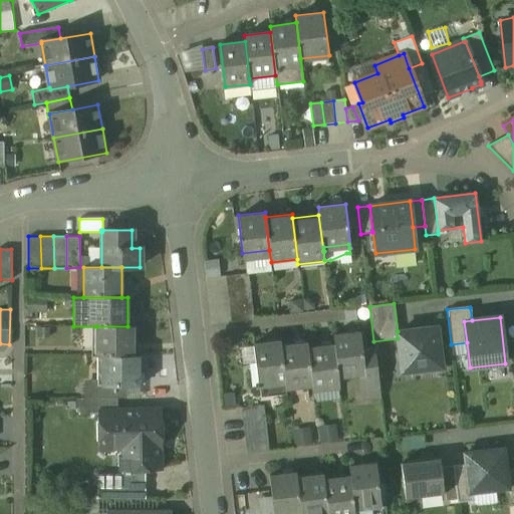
[(127,326),(96,326),(97,356),(101,356),(135,356),(134,326),(127,326)]
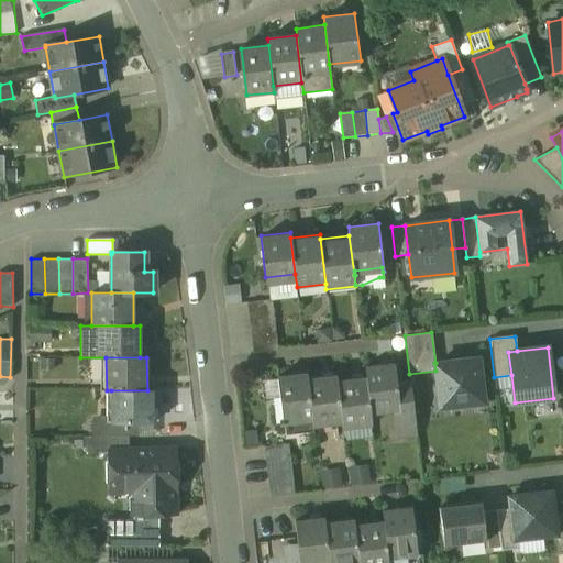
[(435,363),(434,363),(435,371),(440,411),(484,406),(478,359),(435,363)]
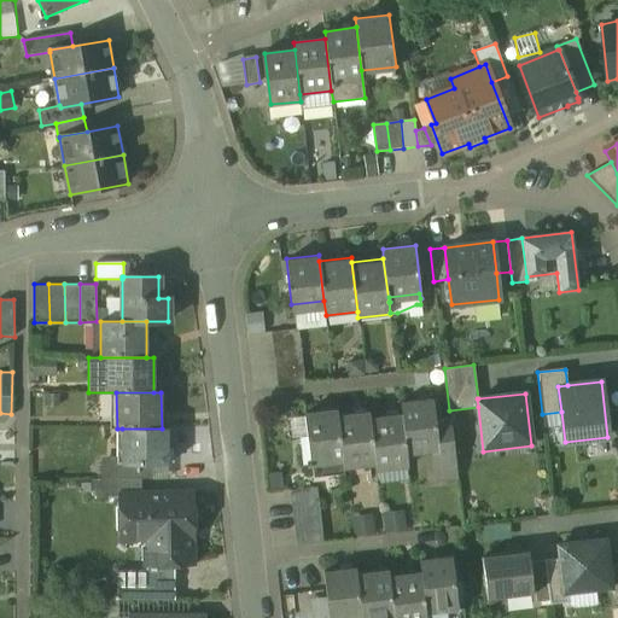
[(432,398),(400,402),(401,413),(407,455),(431,453),(431,447),(438,447),(435,419),(432,398)]
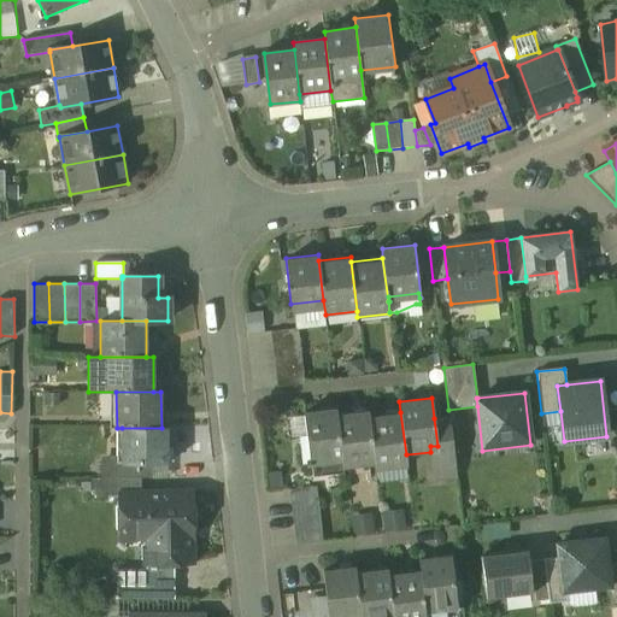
[(335,407),(303,411),(305,433),(309,459),(341,454),(336,415),(335,407)]
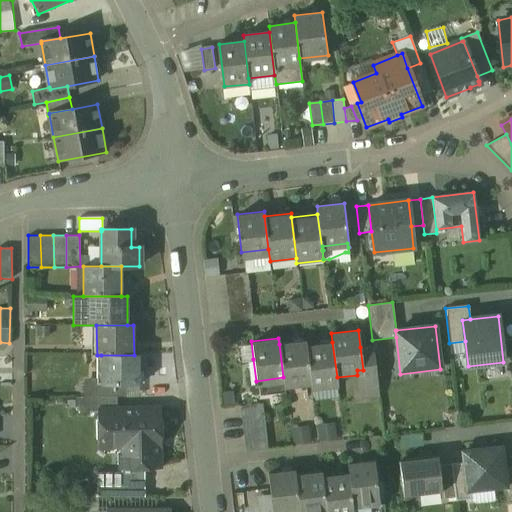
[(305,341),(279,344),(283,377),(285,388),(311,385),(306,345),(305,341)]
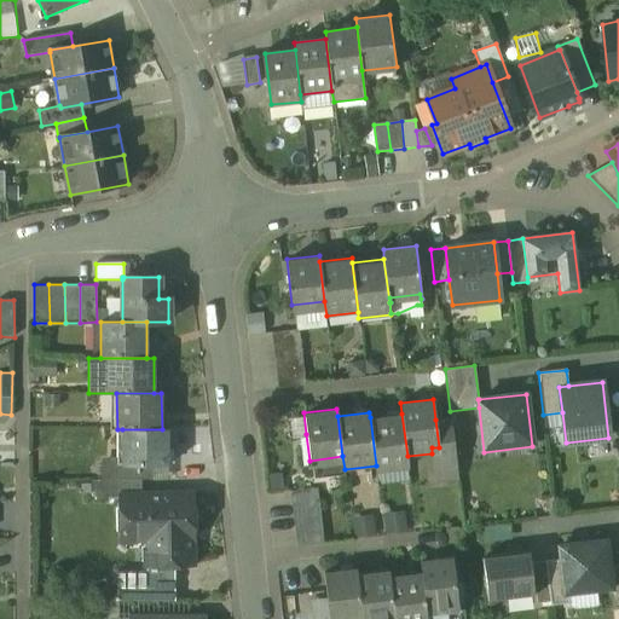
[(401,414),(370,417),(376,466),(377,472),(409,468),(408,456),(401,414)]
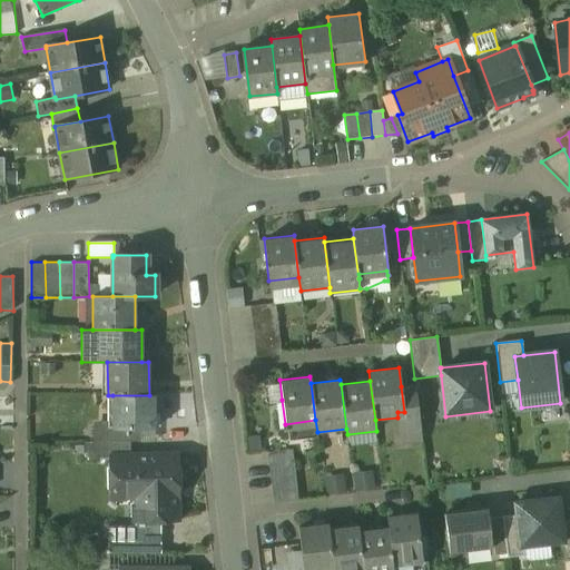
[(415,385),(401,386),(404,412),(397,412),(397,418),(401,440),(420,438),(420,442),(422,442),(415,385)]
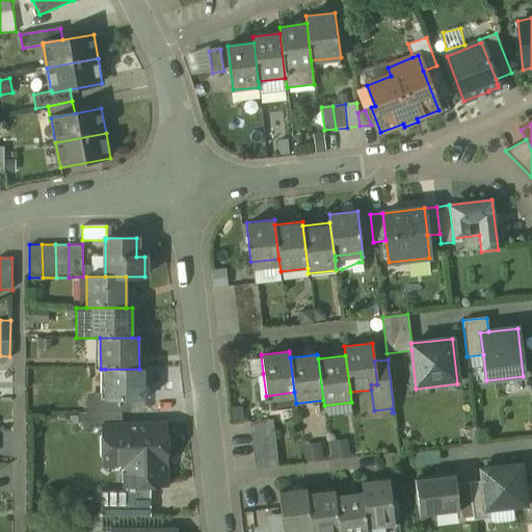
[(139,369),(105,369),(105,398),(131,397),(145,397),(145,369),(139,369)]
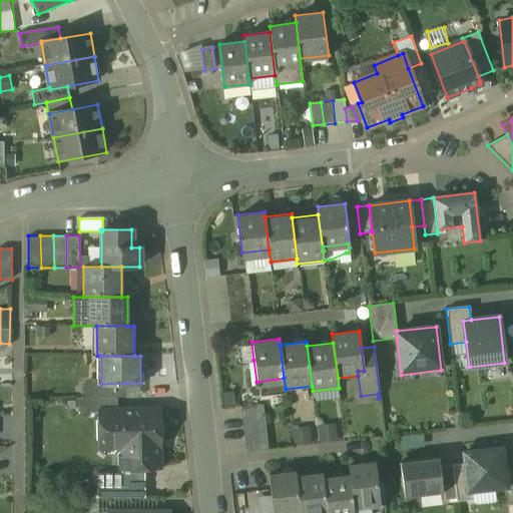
[(253,360),(247,361),(250,385),(257,384),(259,395),(286,392),(286,389),(284,378),(257,382),(253,360)]
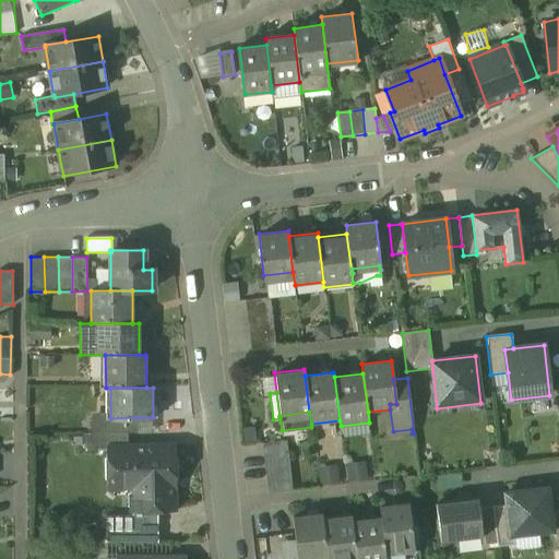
[(110,418),(90,418),(91,433),(138,433),(138,417),(110,418)]
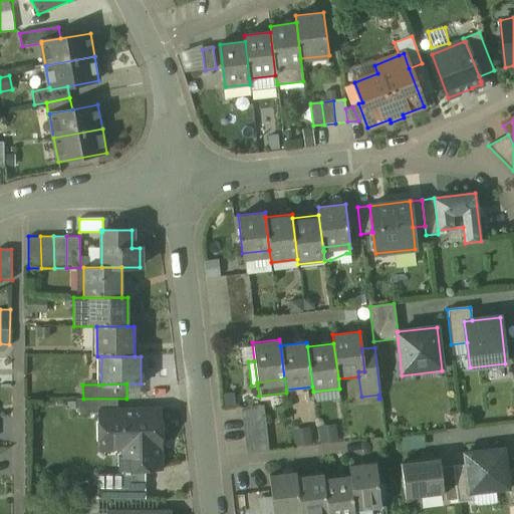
[(263,405),(239,408),(241,420),(264,417),(263,405)]
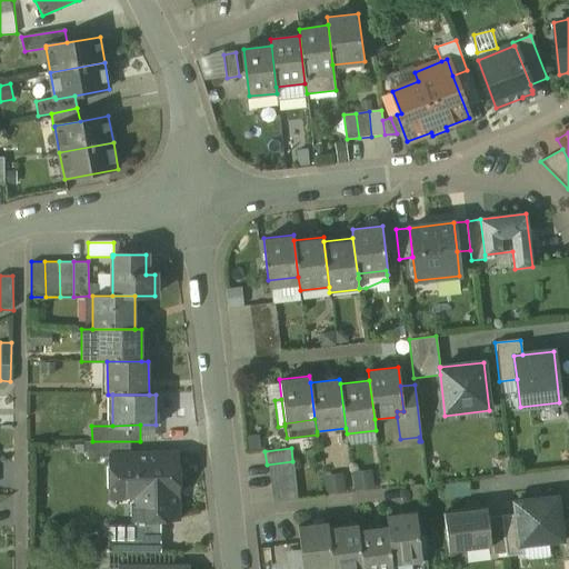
[(176,456),(113,457),(115,487),(135,487),(136,520),(160,519),(171,519),(177,519),(176,456)]
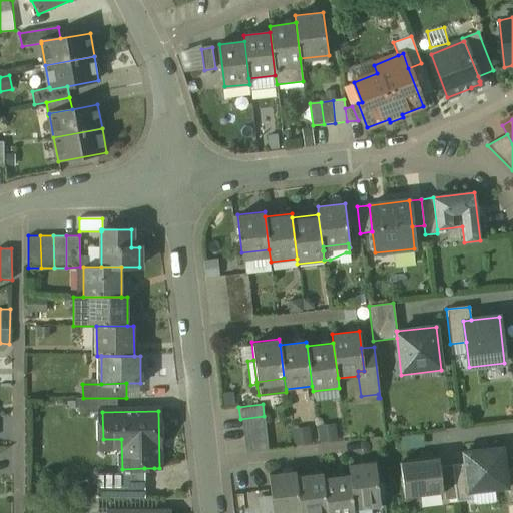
[(264,416),(240,419),(241,431),(266,428),(264,416)]
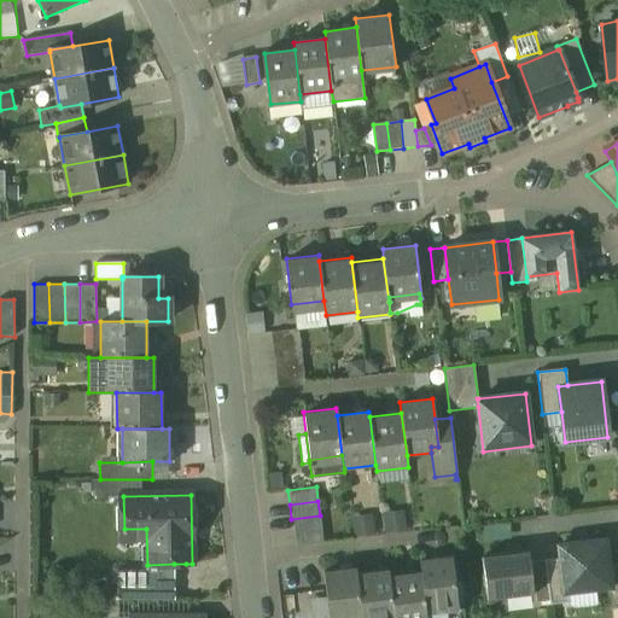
[(373,512),(355,517),(359,534),(378,530),(373,512)]
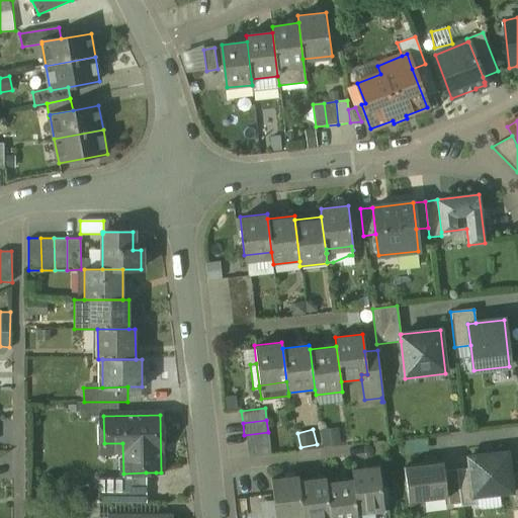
[(268,432),(244,435),(245,446),(269,443),(268,432)]
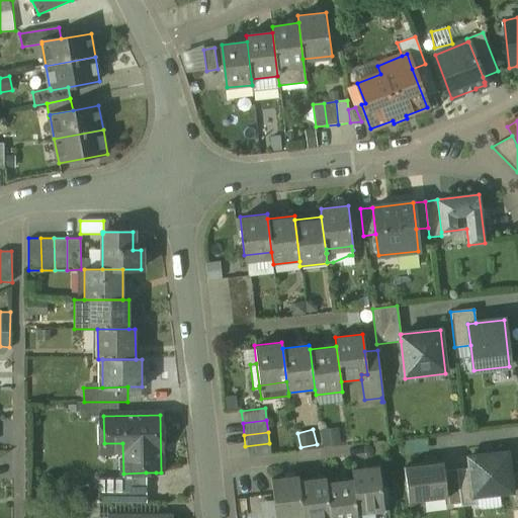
[(269,443),(245,446),(246,457),(270,455),(269,443)]
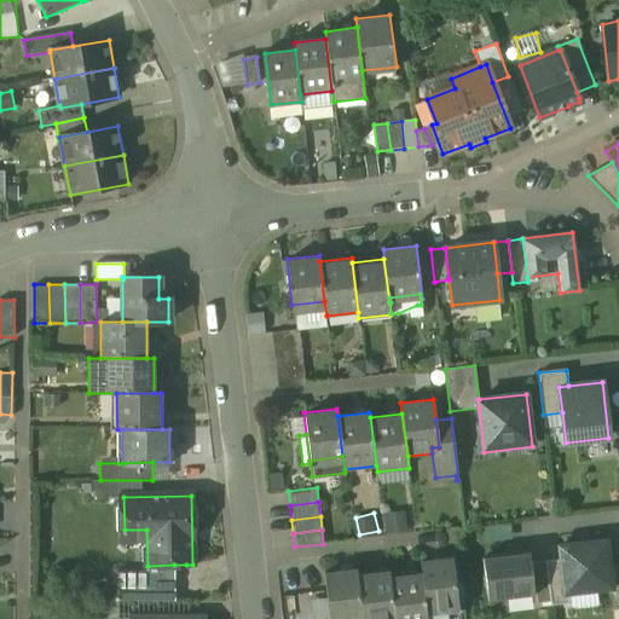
[(606,539),(559,545),(560,560),(563,594),(568,594),(612,588),(609,566),(606,539)]
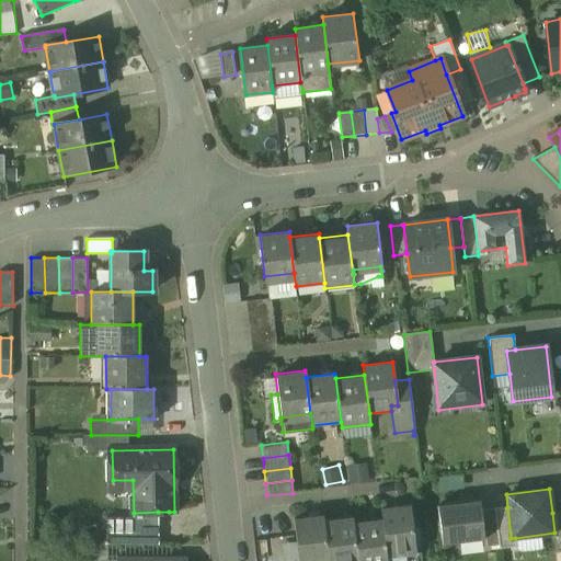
[(480,500),(436,505),(442,544),(483,539),(484,539),(481,511),(480,500)]
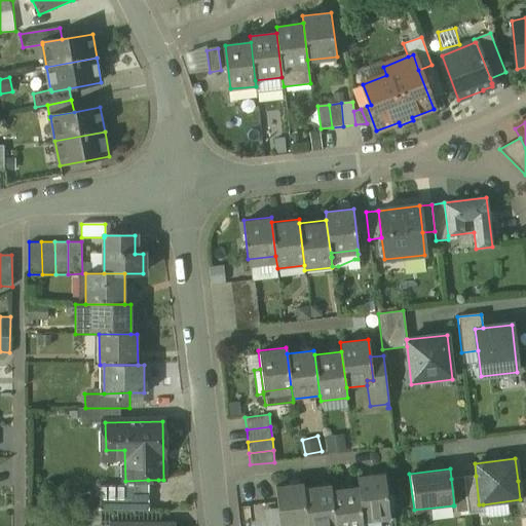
[(382,475),(357,478),(358,488),(362,518),(387,515),(382,475)]
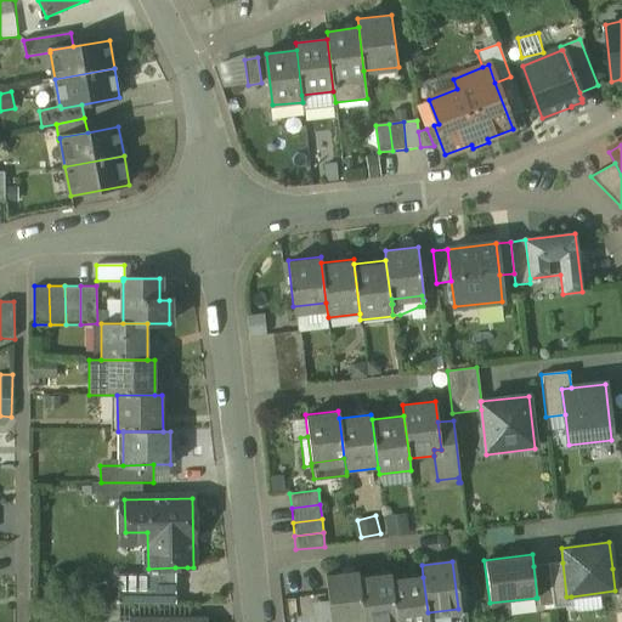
[(563,563),(548,564),(553,604),(553,609),(572,606),(571,597),(566,597),(563,563)]
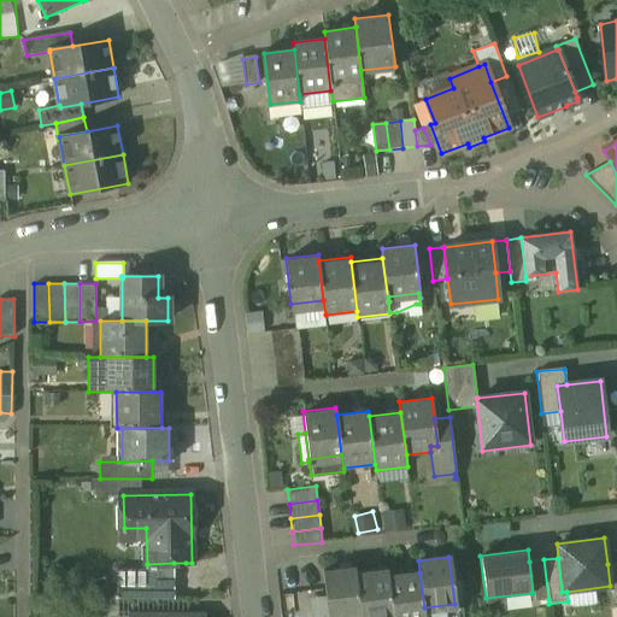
[(548,599),(544,559),(529,562),(533,593),(532,593),(533,601),(548,599)]
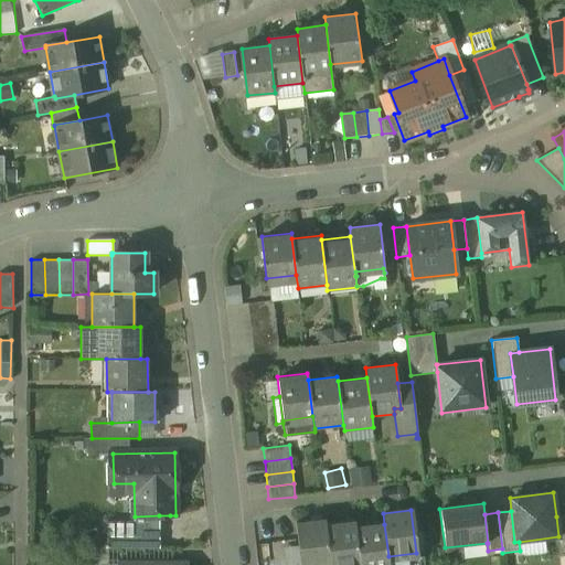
[(135,522),(107,522),(108,547),(160,548),(159,515),(135,516),(135,522)]
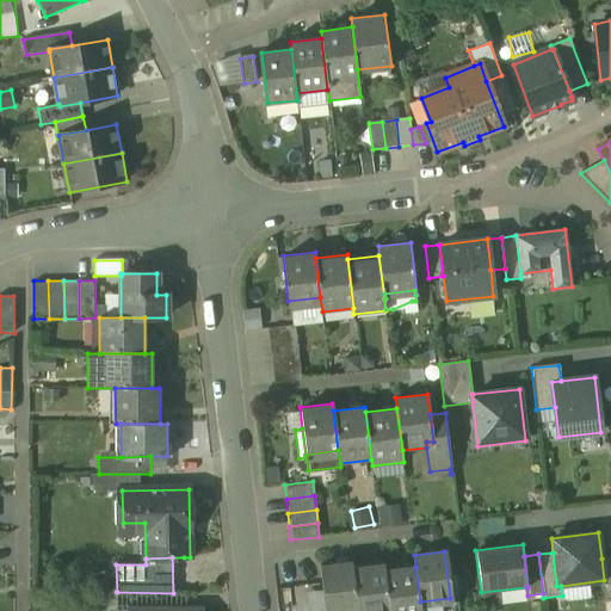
[(352,561),(319,566),(323,610),(357,610),(352,567),(352,561)]
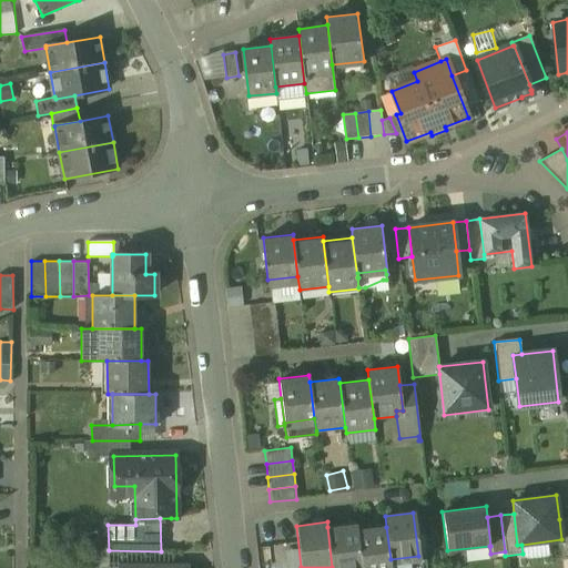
[(356,524),(327,527),(332,567),(362,567),(357,530),(356,524)]
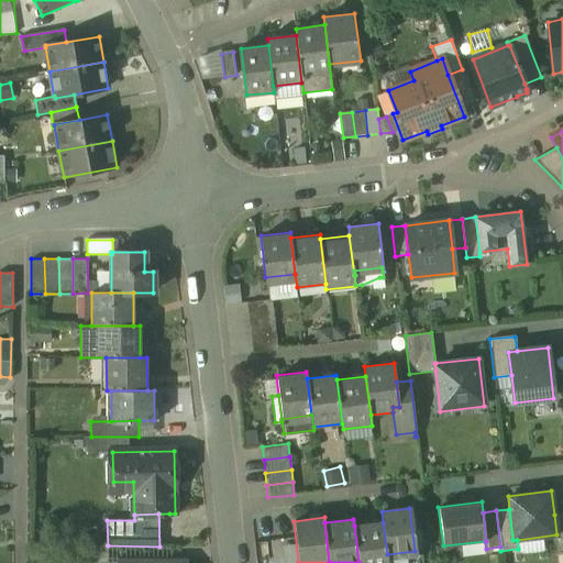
[(383,522),(354,526),(359,562),(383,562),(388,562),(387,554),(383,522)]
